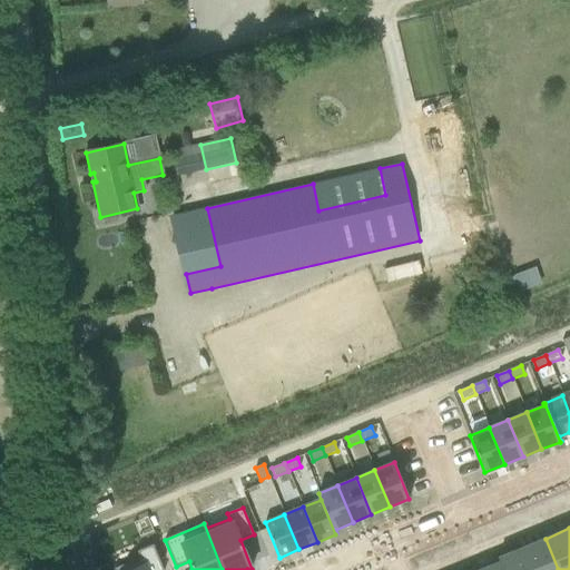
[(558,569),(546,539),(522,548),(531,569),(558,569)]
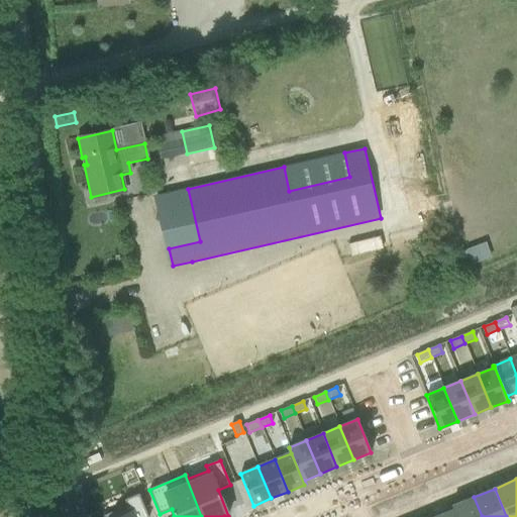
[(126,506),(103,516),(147,516),(138,494),(124,500),(126,506)]
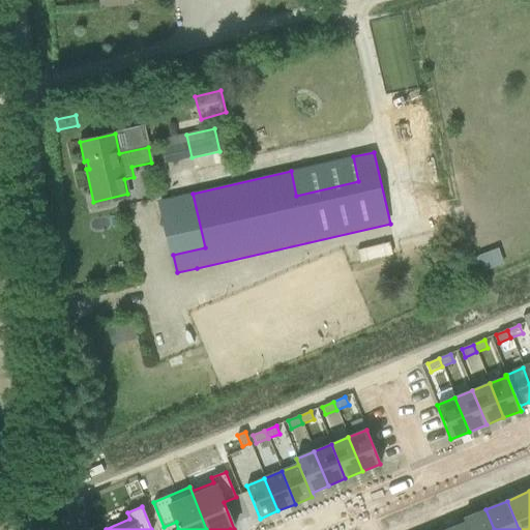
[(494,529),(486,509),(464,519),(468,529),(494,529)]
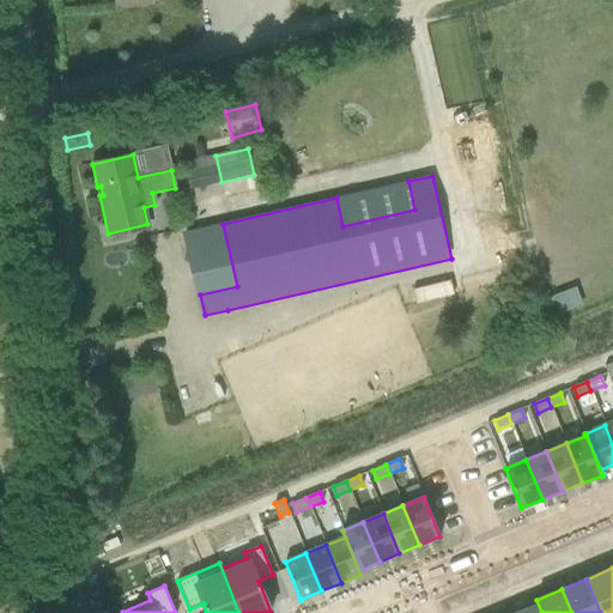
[(538,605),(517,612),(541,612),(536,600),(535,600),(538,605)]
